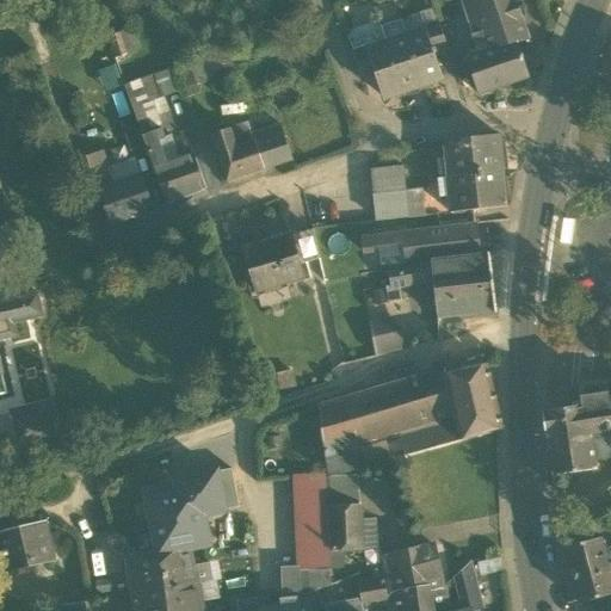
[(473,0),(488,51),(516,42),(517,44),(529,39),(514,0),(473,0)]
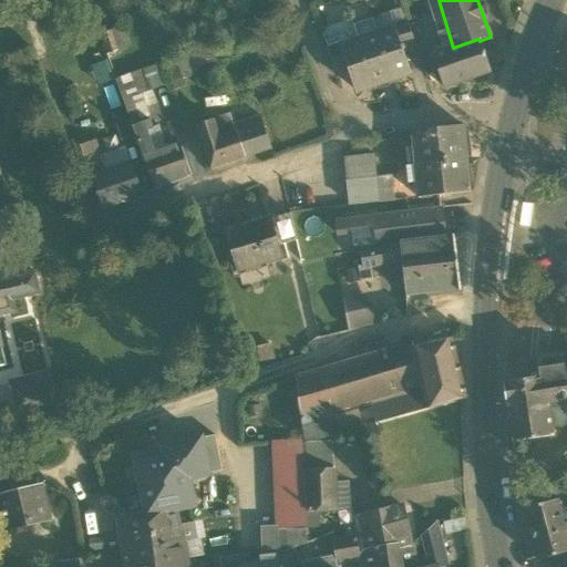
[(352,26),(356,37),(390,24),(385,13),(352,26)]
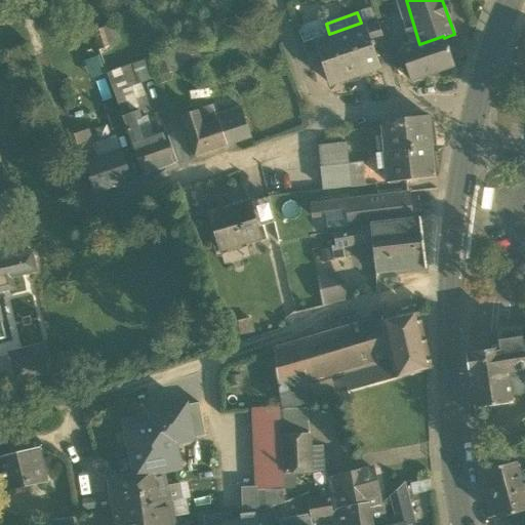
[(366,28),(373,46),(385,42),(376,19),(364,24),(365,28),(366,28)]
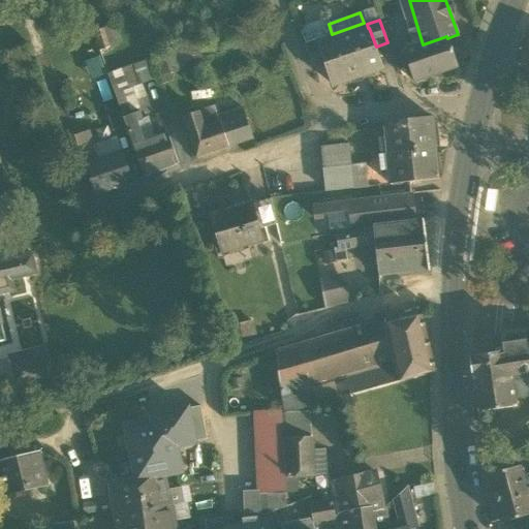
[(368,28),(352,33),(365,73),(382,67),(376,47),(369,28),(368,28)]
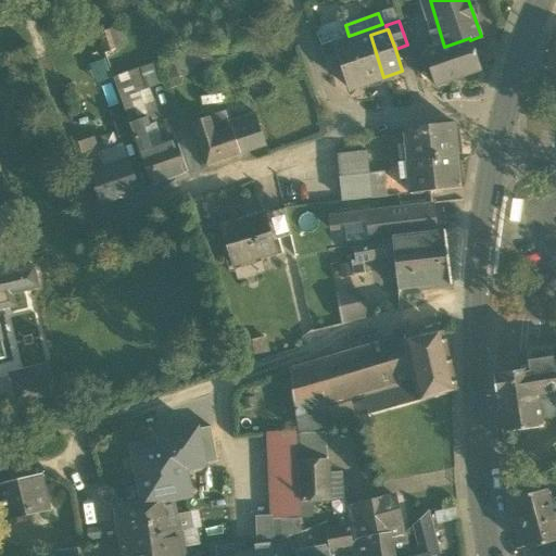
[(367,83),(383,77),(370,35),(353,41),(367,83)]
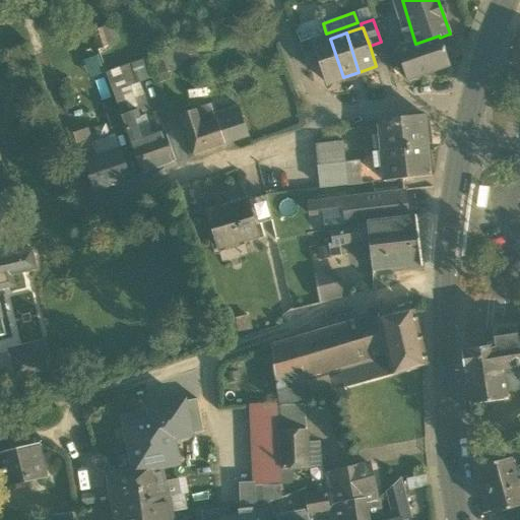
[(403,67),(408,81),(450,67),(440,38),(439,36),(415,44),(397,50),(403,67)]
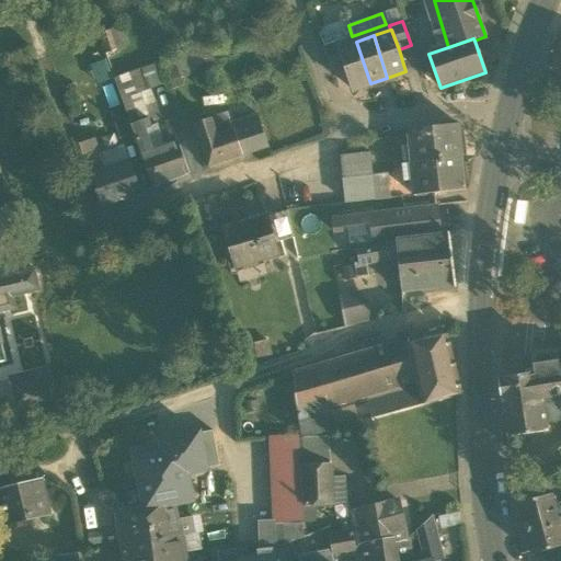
[(352,90),(370,83),(356,42),(339,47),(336,48),(344,68),(352,90)]
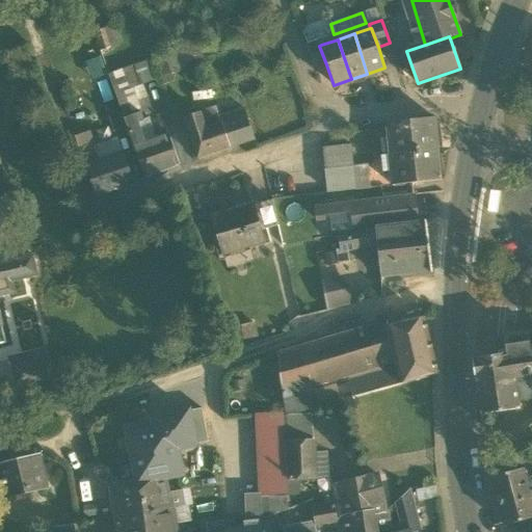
[(307,45),(315,69),(326,64),(319,46),(321,45),(319,41),(307,45)]
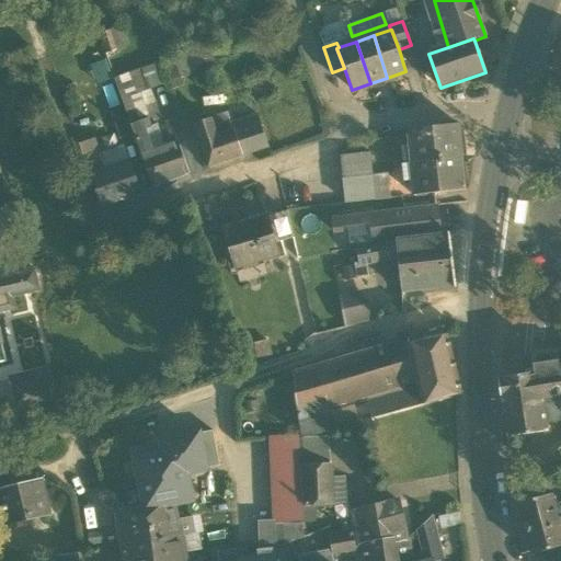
[(422,77),(435,72),(428,54),(426,50),(413,55),(422,77)]
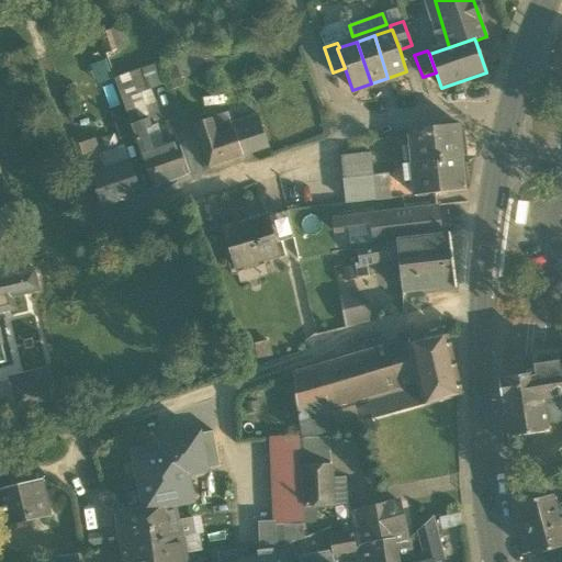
[(168,83),(181,78),(172,55),(160,59),(168,83)]
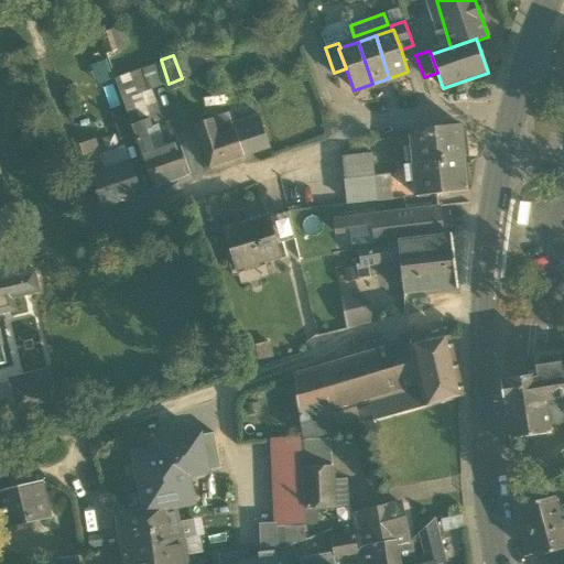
[(116,79),(131,126),(149,119),(140,95),(151,90),(143,69),(116,79)]
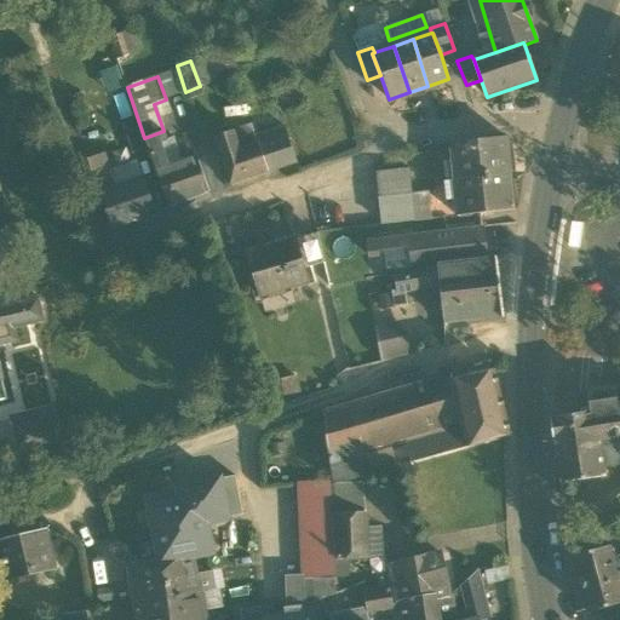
[(124,130),(132,153),(143,149),(135,126),(124,130)]
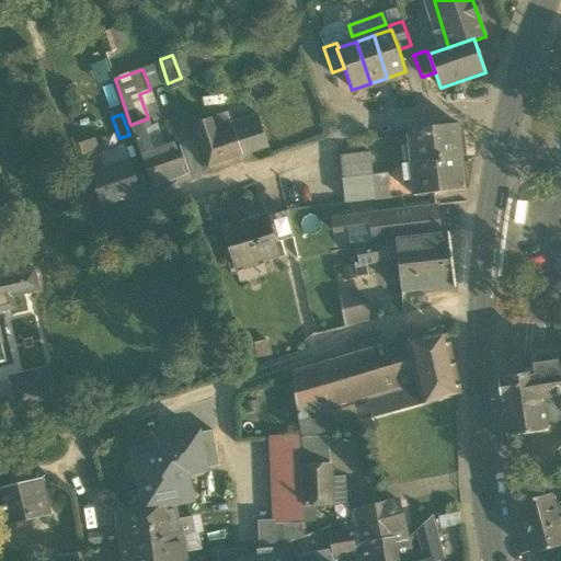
[(194,125),(208,168),(268,147),(258,115),(230,125),(227,114),(194,125)]
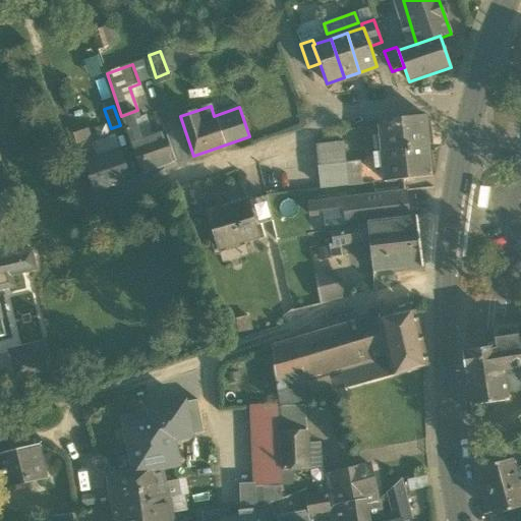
[(121,116),(131,143),(141,139),(135,120),(140,118),(137,110),(121,116)]
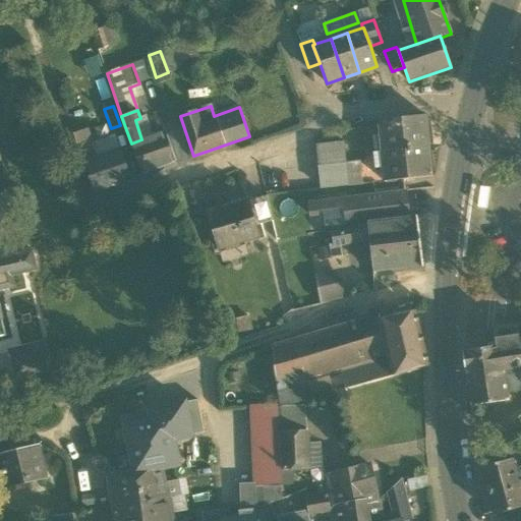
[(380,125),(383,151),(426,147),(428,147),(425,116),(395,119),(396,123),(380,125)]
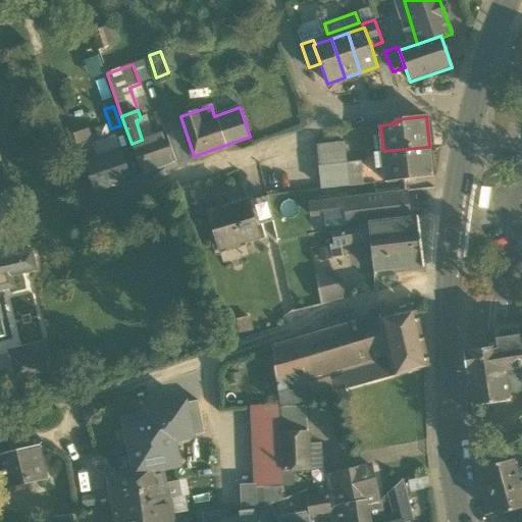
[(86,163),(97,159),(91,141),(87,129),(73,135),(84,164),(86,163)]
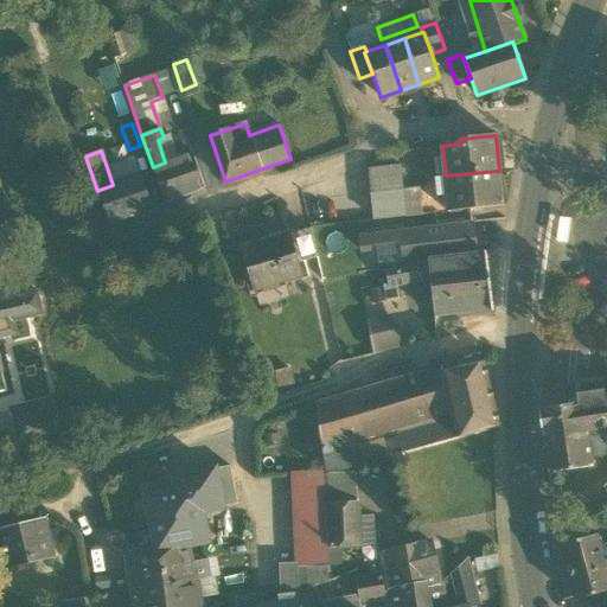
[(192,153),(165,163),(153,167),(166,203),(205,189),(192,153)]
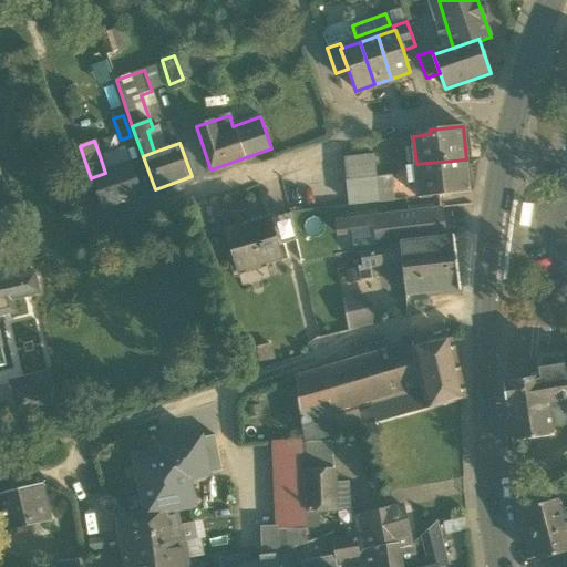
[(120,145),(99,153),(105,173),(126,165),(120,145)]
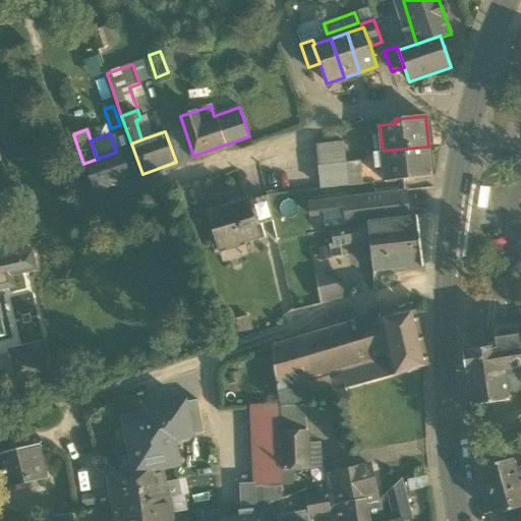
[(348,185),(346,164),(343,142),(316,145),(320,166),(322,188),(348,185)]
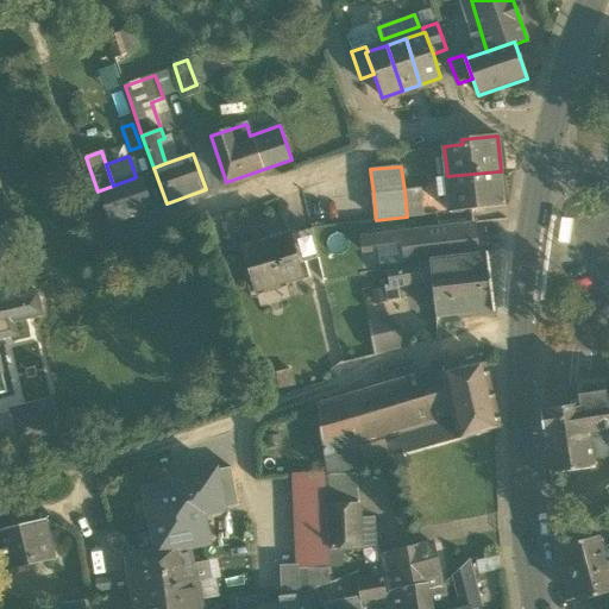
[(502,207),(498,171),(447,176),(445,176),(449,212),(502,207)]
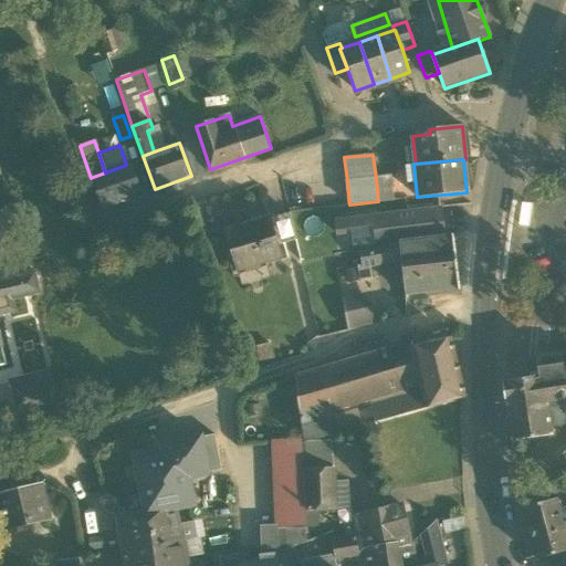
[(94,179),(104,207),(142,195),(130,164),(126,165),(105,173),(93,177),(91,178),(91,179),(94,179)]
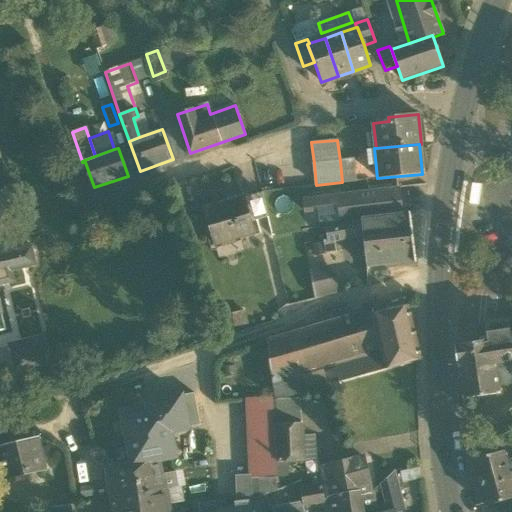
[(409,213),(401,214),(398,188),(367,191),(304,199),(302,199),(303,209),(304,209),(304,211),(312,210),(312,208),(339,205),(341,222),(361,219),(363,235),(366,267),(415,262),(409,213)]
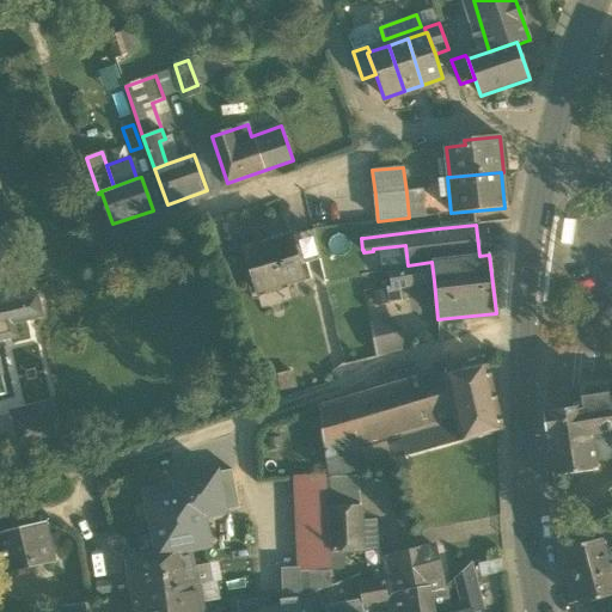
[(292,237),(300,264),(320,258),(313,231),(292,237)]
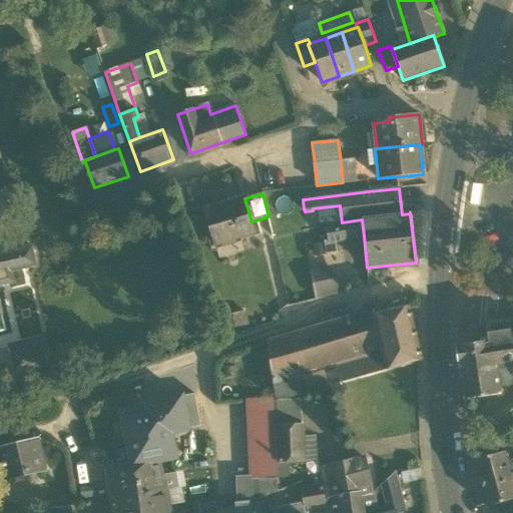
[(205,210),(215,245),(254,233),(251,221),(244,198),(205,210)]
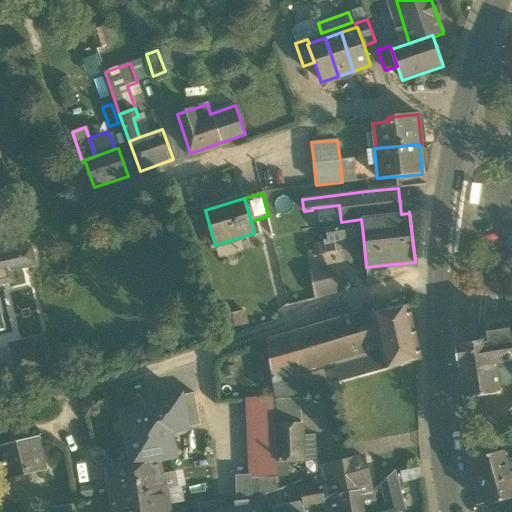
[(324,225),(327,241),(363,235),(361,219),(341,222),(324,225)]
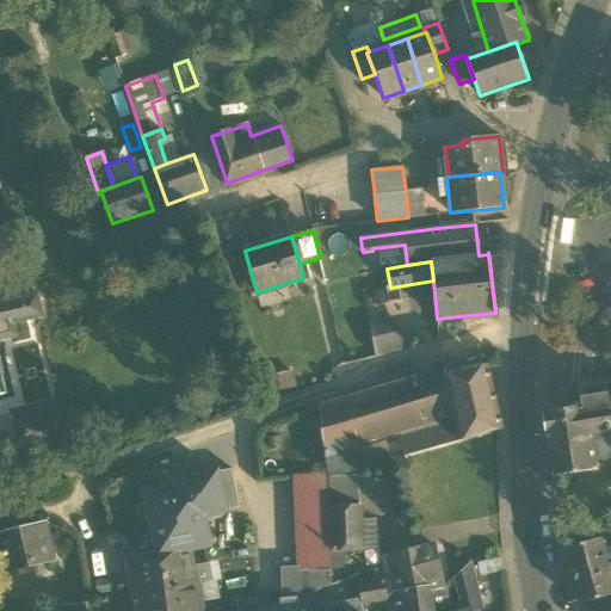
[(0,325),(12,322),(42,316),(37,294),(0,302),(0,325)]
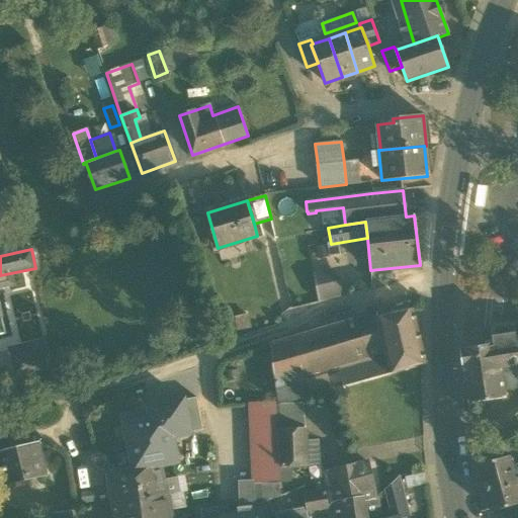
[(315,275),(319,301),(347,294),(340,270),(315,275)]
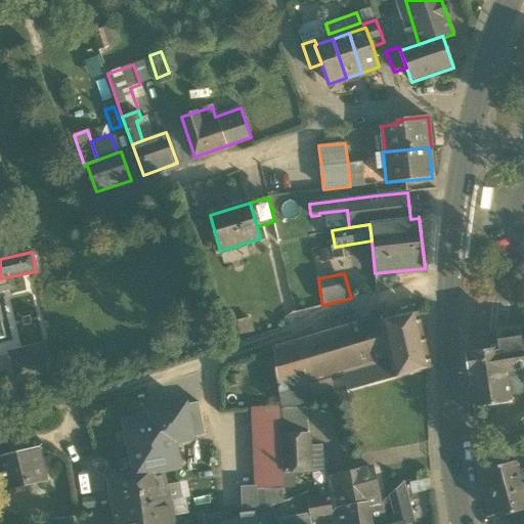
[(0,290),(13,288),(10,276),(0,278),(0,290)]
